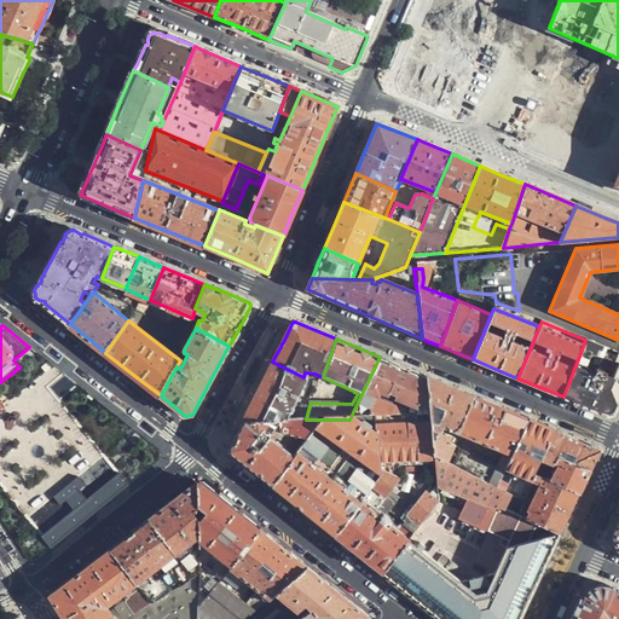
[(618,403),(618,353),(617,359),(603,354),(606,348),(585,340),(568,385),(563,397),(579,404),(609,417),(614,415),(618,403)]
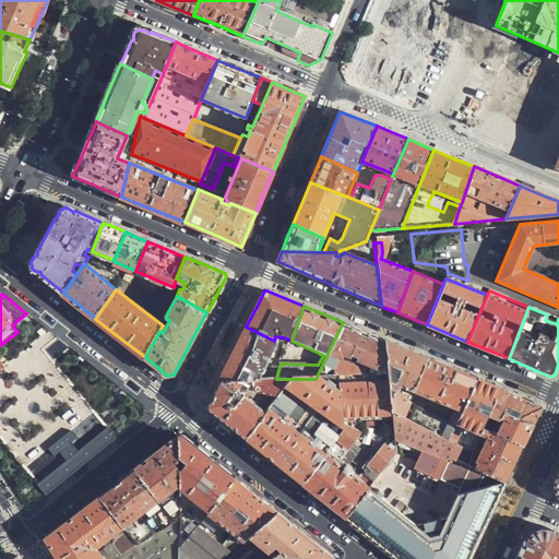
[(390,372),(387,341),(363,330),(343,322),(316,379),(344,377),(382,373),(390,372)]
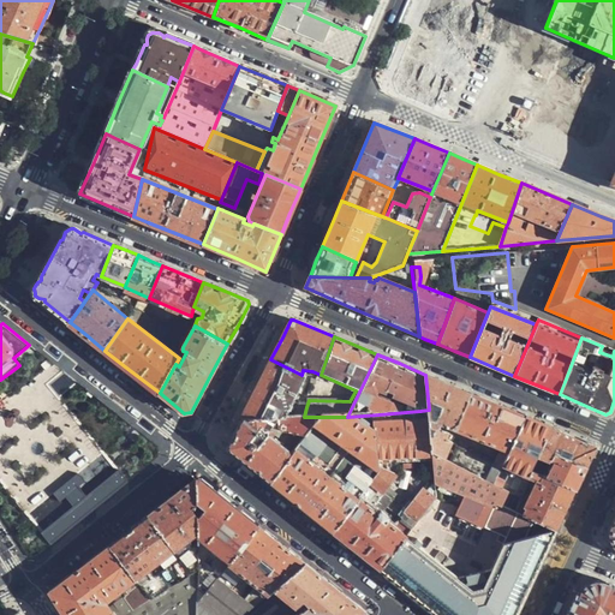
[(302,375),(270,359),(257,387),(242,417),(285,417),(305,376),(302,375)]
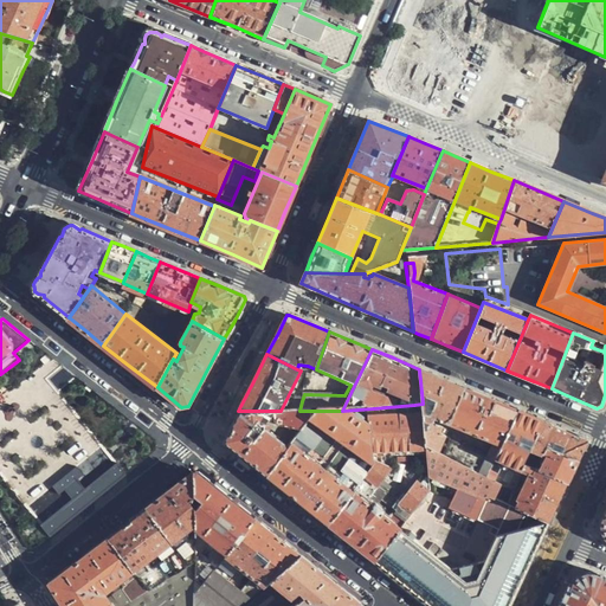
[(450,423),(463,388),(443,379),(419,369),(423,404),(423,412),(425,443),(446,453),(452,440),(445,437),(446,434),(440,432),(443,427),(434,424),(437,418),(450,423)]
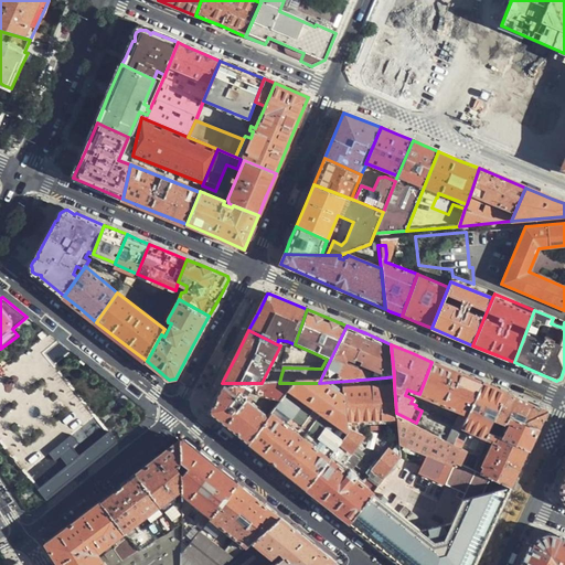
[(468,416),(482,383),(454,371),(432,362),(419,394),(468,416)]
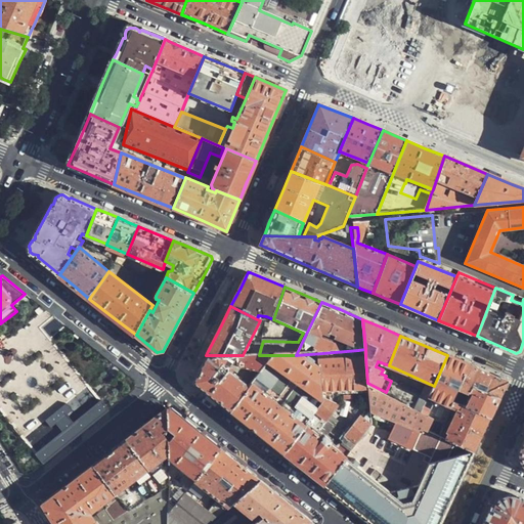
[(259,355),(261,347),(254,346),(252,355),(259,355)]
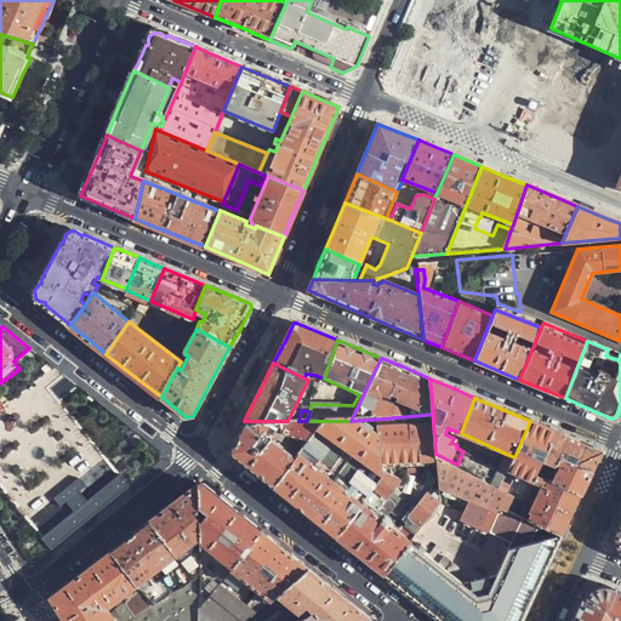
[(383,474),(369,493),(382,505),(400,478),(403,460),(437,461),(436,454),(433,422),(425,423),(425,415),(382,419),(383,474)]
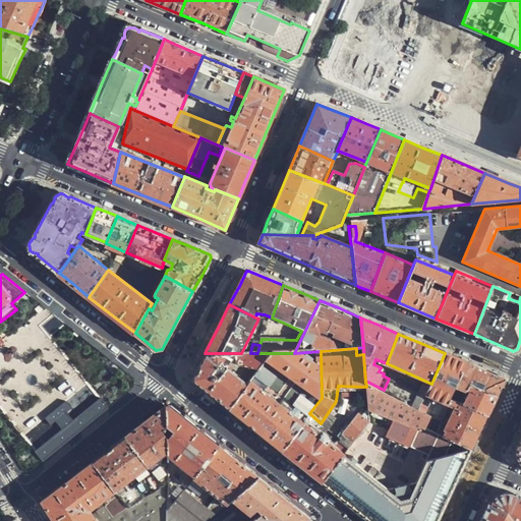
[(247,384),(228,408),(248,424),(281,450),(309,413),(322,398),(321,351),(294,353),(272,353),(261,367),(247,384)]
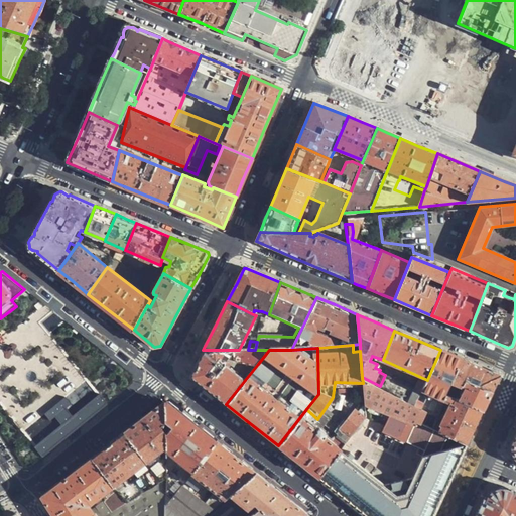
[(239,350),(203,350),(190,375),(208,390),(226,404),(245,380),(228,366),(228,364),(232,357),(241,362),(258,364),(269,350),(255,350),(248,350),(239,350)]
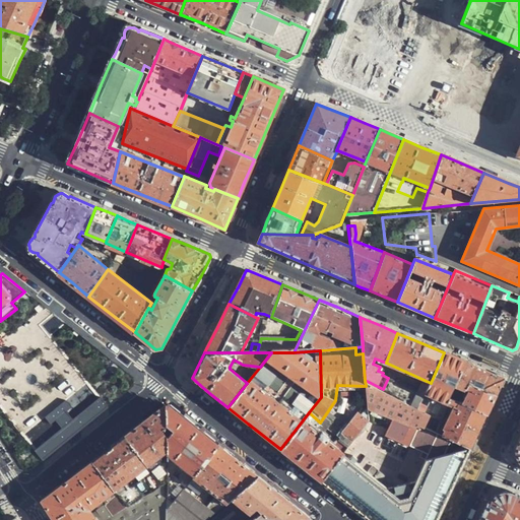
[(450,397),(466,362),(456,358),(444,352),(431,383),(427,393),(434,397),(427,412),(439,418),(450,397)]
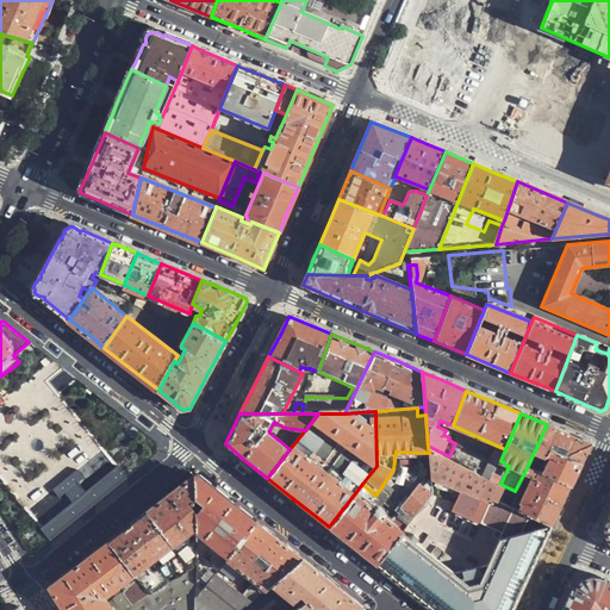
[(554,450),(580,462),(590,443),(570,435),(547,424),(528,466),(536,470),(545,455),(551,458),(554,450)]
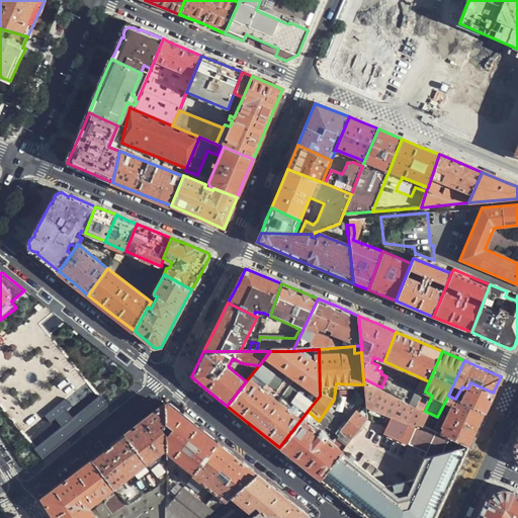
[(386,376),(381,387),(418,407),(424,393),(386,376)]
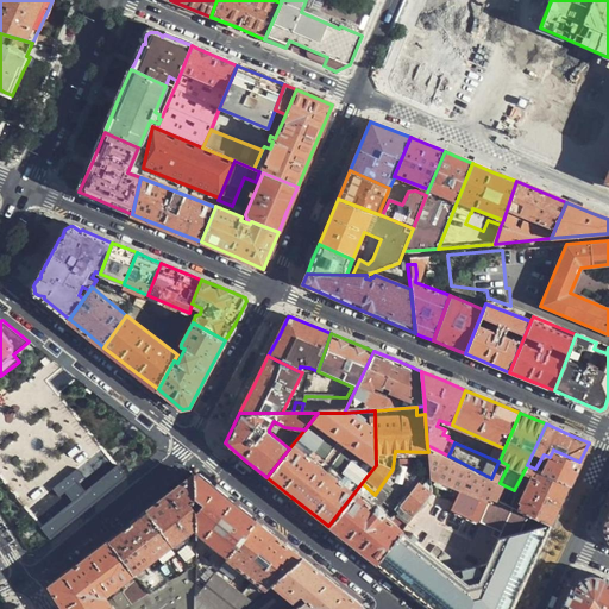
[(402,529),(377,564),(389,573),(425,601),(434,608),(510,608),(538,552),(551,525),(519,509),(508,504),(514,490),(500,483),(491,478),(449,456),(427,445),(428,452),(429,469),(429,478),(488,501),(478,521),(493,528),(491,529),(494,535),(497,537),(485,559),(452,569),(445,564),(451,557),(434,544),(428,551),(402,529)]
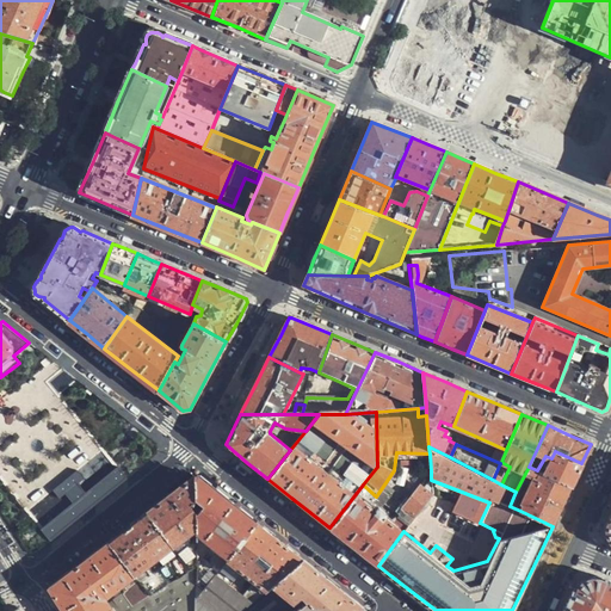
[(538,470),(572,485),(579,470),(581,463),(555,451),(551,458),(545,456),(537,470),(538,470)]
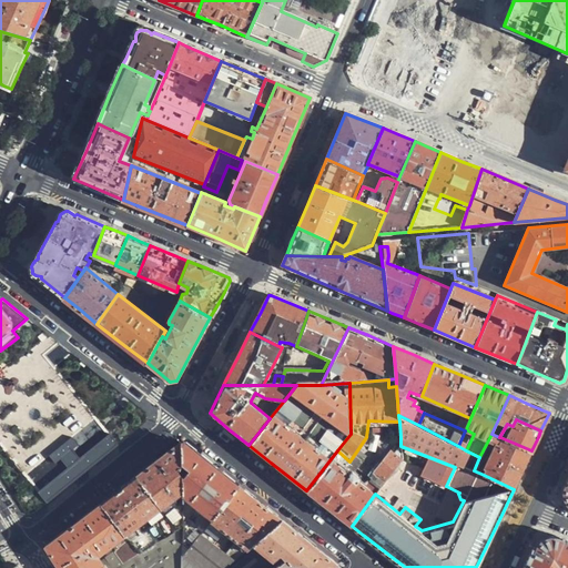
[(67,468),(38,493),(46,501),(115,444),(109,435),(80,458),(73,450),(78,447),(71,438),(49,457),(56,465),(61,460),(67,468)]
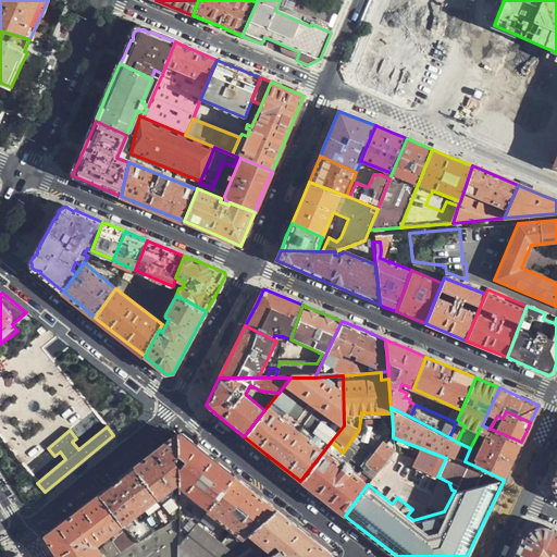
[(361,468),(373,478),(394,448),(393,437),(393,429),(361,468)]
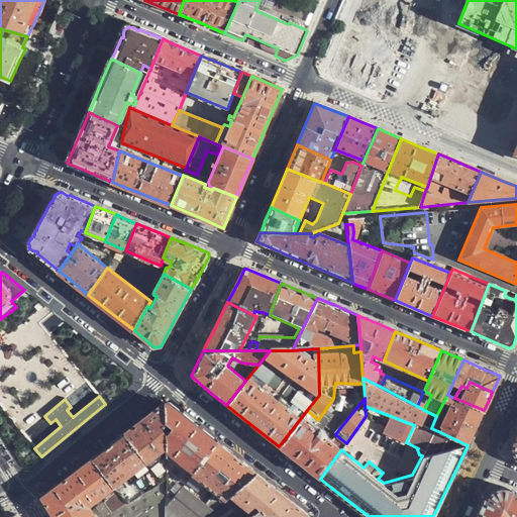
[(440,432),(468,445),(476,427),(484,410),(455,398),(440,432)]
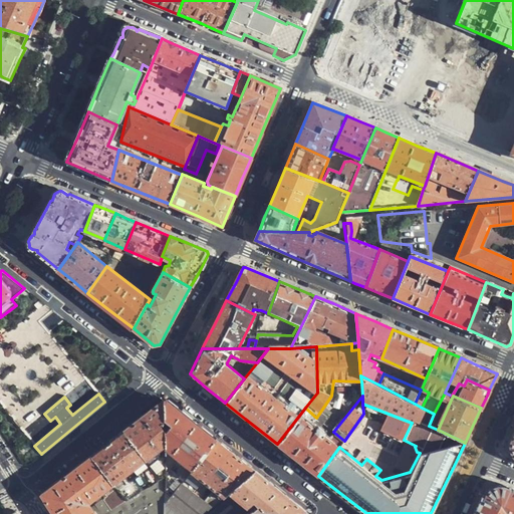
[(165,452),(165,402),(141,420),(120,434),(144,466),(165,452)]
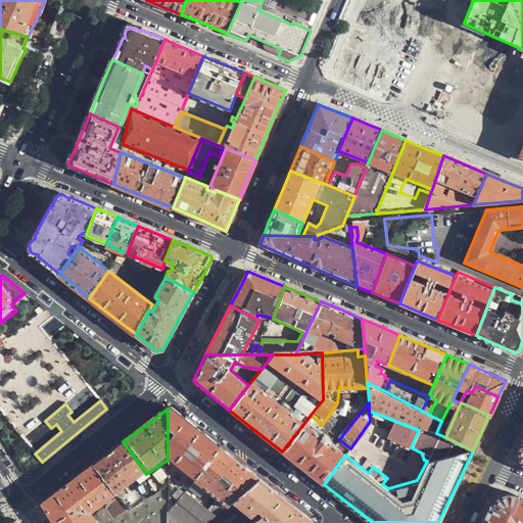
[(165,514),(221,448),(200,433),(168,409),(168,460),(186,472),(181,478),(168,471),(168,486),(165,514)]
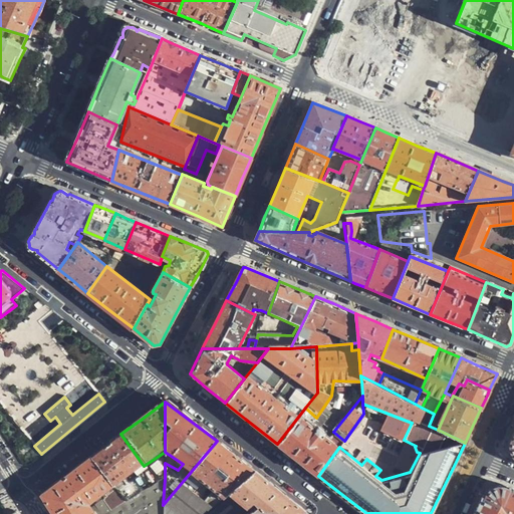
[(305,408),(277,444),(309,469),(318,476),(339,447),(344,441),(333,432),(327,439),(325,437),(326,435),(323,432),(323,431),(320,428),(323,424),(316,418),(305,408)]
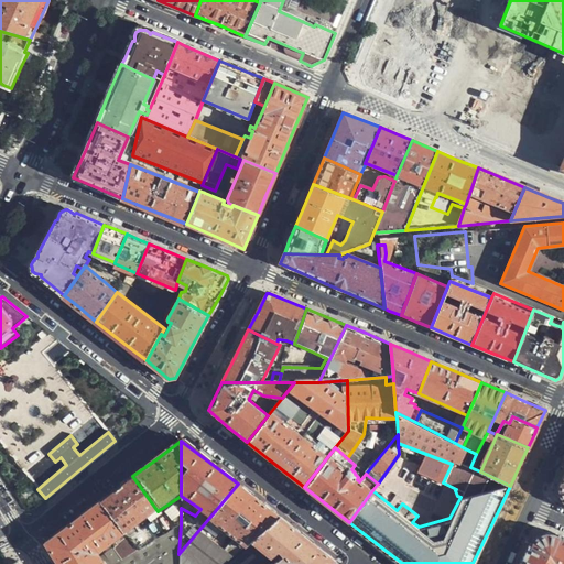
[(117,488),(100,500),(123,533),(158,511),(132,476),(117,488)]
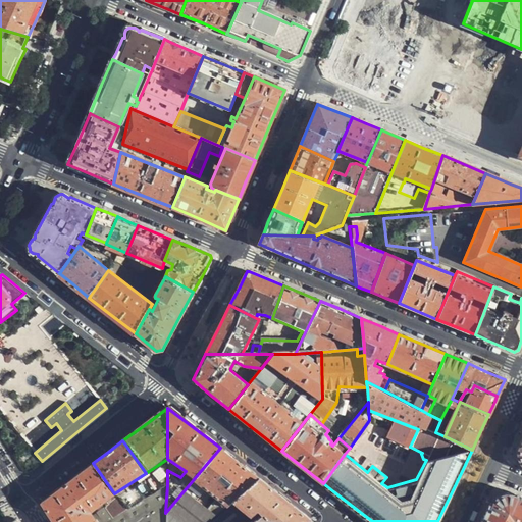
[(205,521),(260,479),(241,464),(220,448),(165,513),(166,521),(205,521)]
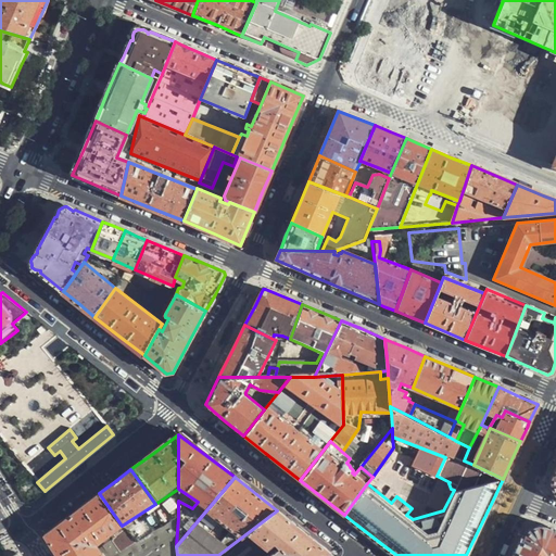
[(45,534),(58,555),(115,555),(134,544),(125,531),(101,548),(102,550),(99,552),(95,546),(122,526),(99,493),(72,514),(45,534)]
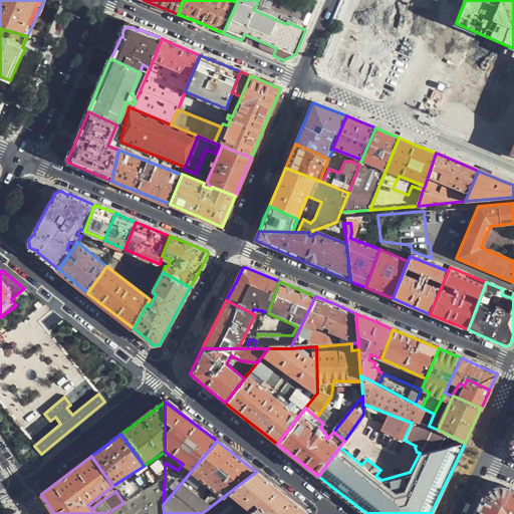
[(301,513),(305,511),(279,491),(256,472),(202,513),(301,513)]
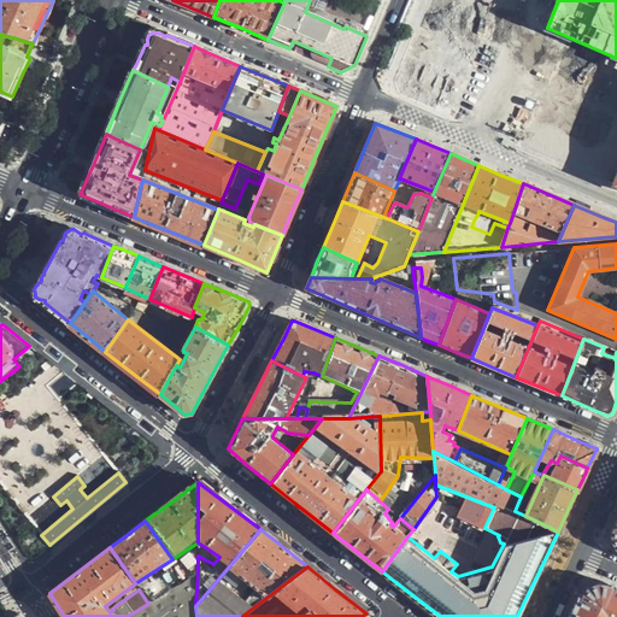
[(148,604),(128,616),(197,616),(195,606),(198,574),(148,604)]
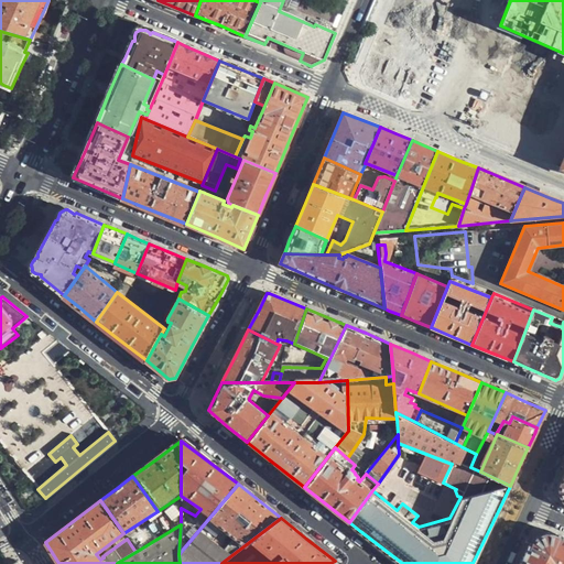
[(563,563),(563,537),(550,531),(543,531),(538,535),(534,539),(531,543),(521,563),(563,563)]
